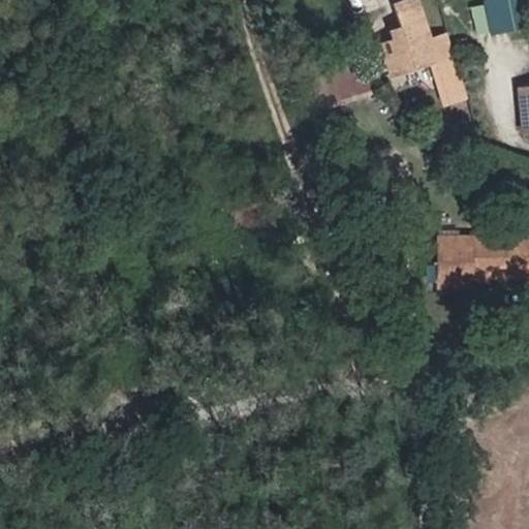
[(514,0),(487,0),(491,31),(517,29),(514,0)]
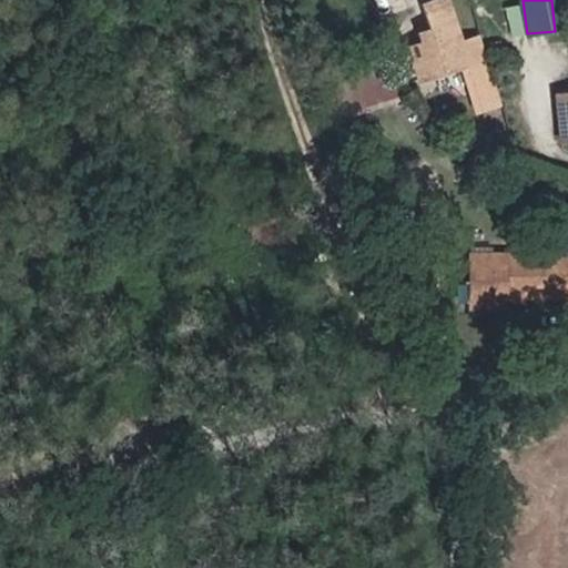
[(525,31),(520,3),(506,6),(511,34),(525,31)]
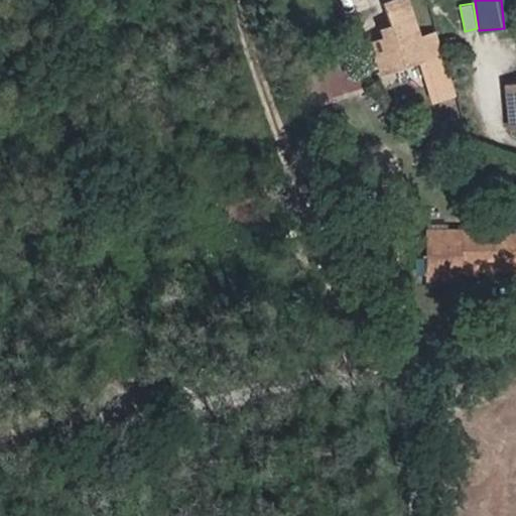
[(377,28),(384,56),(427,45),(421,16),(377,28)]
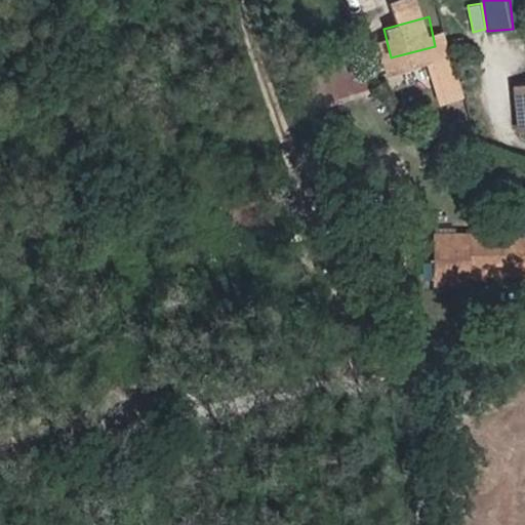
[(355,50),(311,66),(324,104),(368,88),(355,50)]
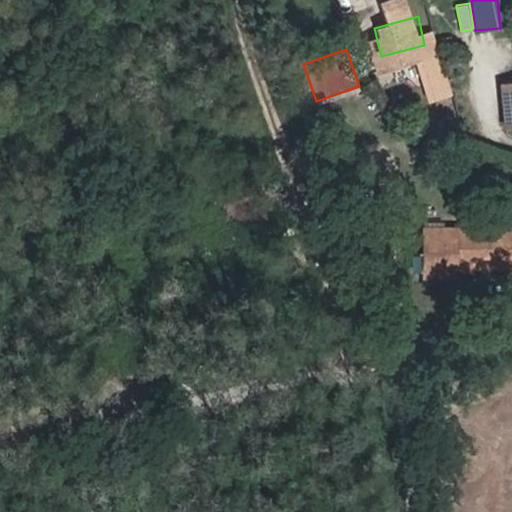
[(472,290),(511,288),(511,250),(435,255),(438,300),(471,298),(472,290)]
